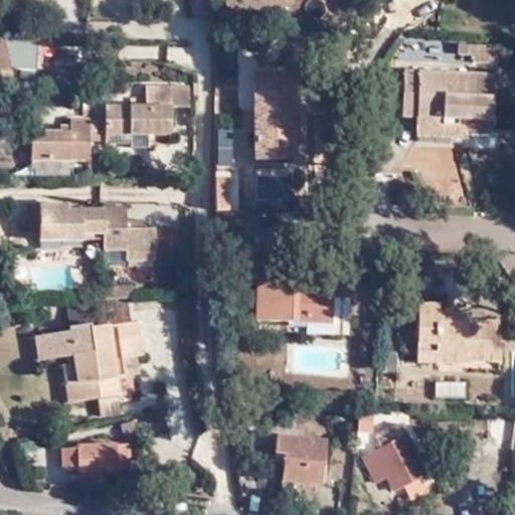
[(1,33),(3,38),(10,69),(35,68),(37,34),(1,33)]
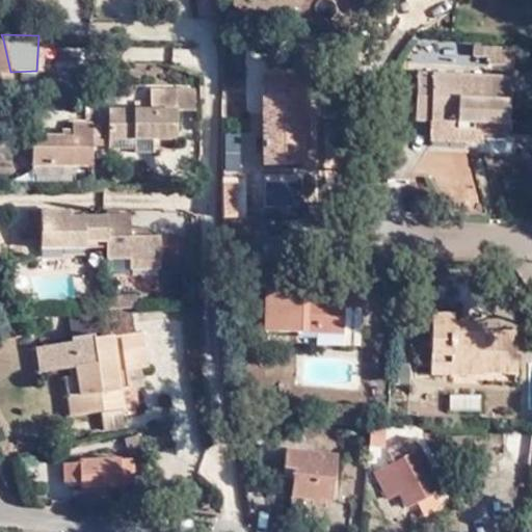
[(0,87),(14,85),(10,72),(3,40),(0,40),(0,87)]
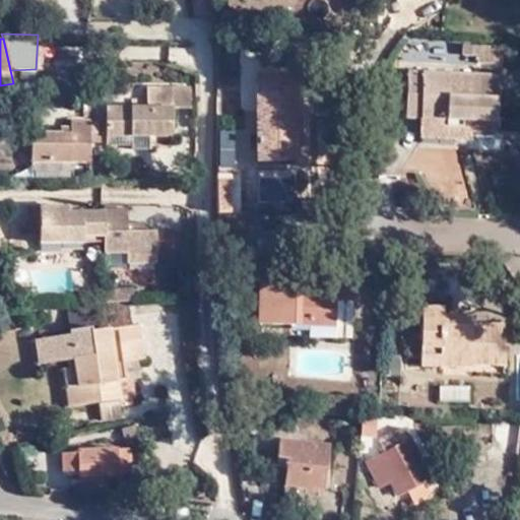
[(494,43),(458,42),(457,53),(472,53),(472,61),(494,62),(494,43)]
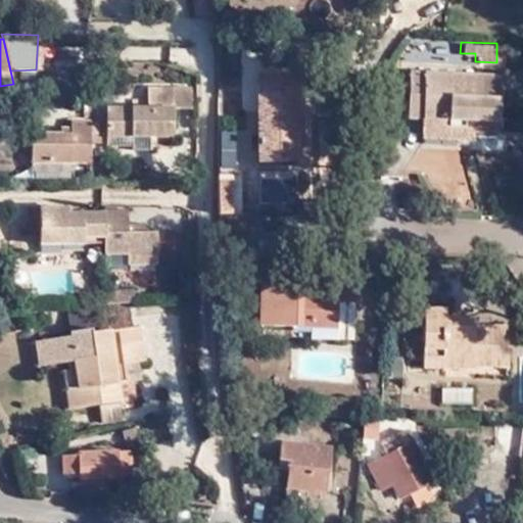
[(497,114),(497,70),(410,67),(408,109),(439,110),(439,122),(464,123),(464,113),(497,114)]
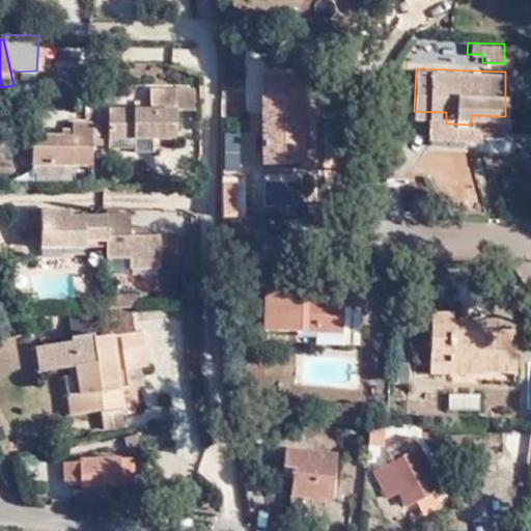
[(304,71),(260,71),(261,160),(304,161),(304,71)]
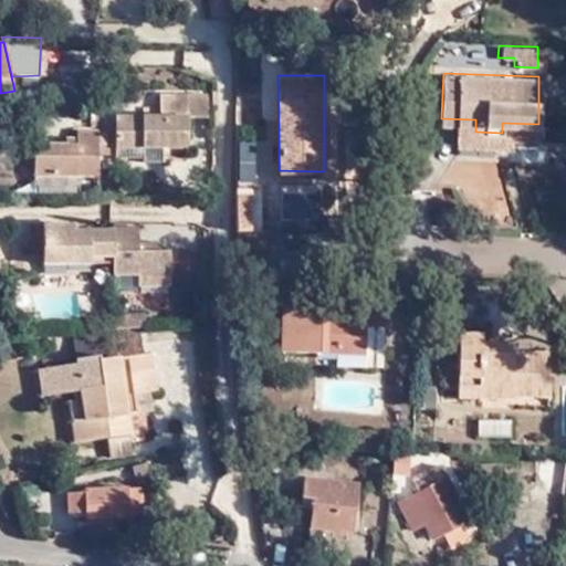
[(118,114),(117,130),(117,144),(145,144),(161,143),(161,144),(161,155),(186,154),(185,115),(184,90),(157,91),(157,113),(118,114)]
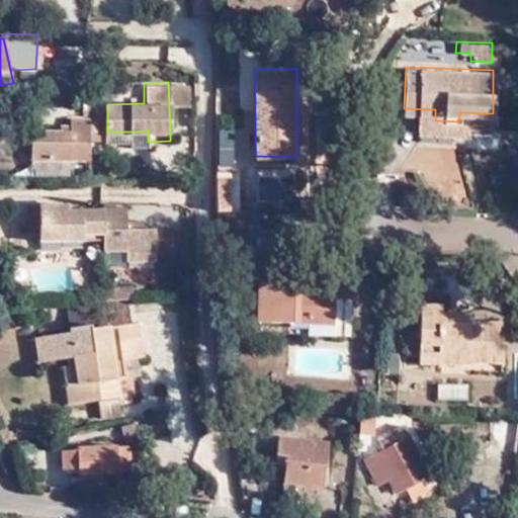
[(188,82),(168,82),(169,105),(189,105),(188,82)]
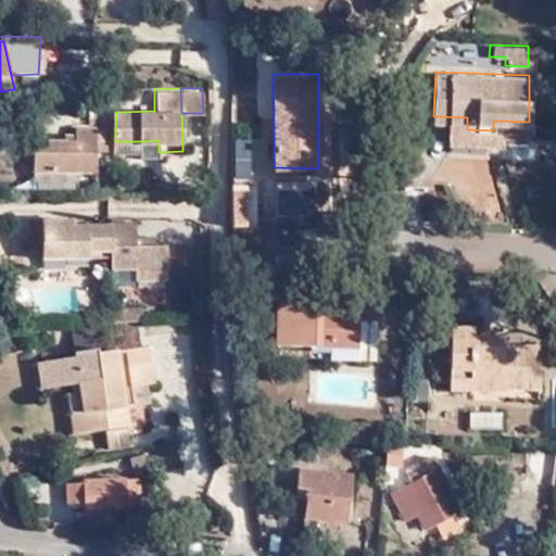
[(98,174),(97,152),(95,128),(95,109),(86,110),(87,129),(73,128),(73,141),(34,142),(35,175),(98,174)]
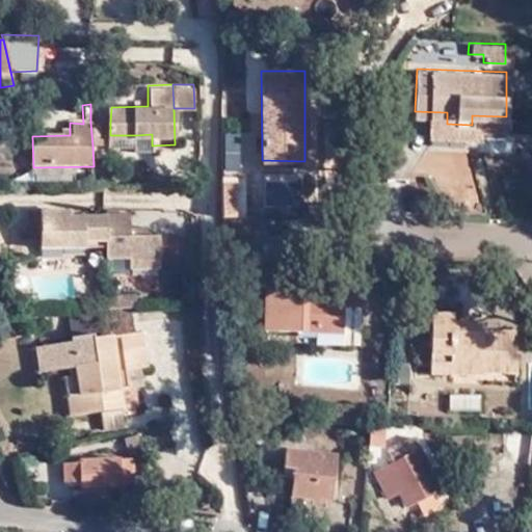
[(110,145),(110,135),(110,123),(90,123),(92,145),(110,145)]
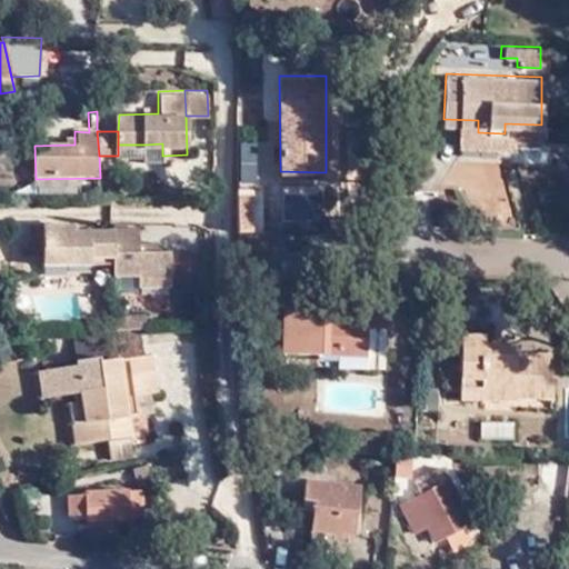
[(145,156),(146,145),(118,145),(118,156),(145,156)]
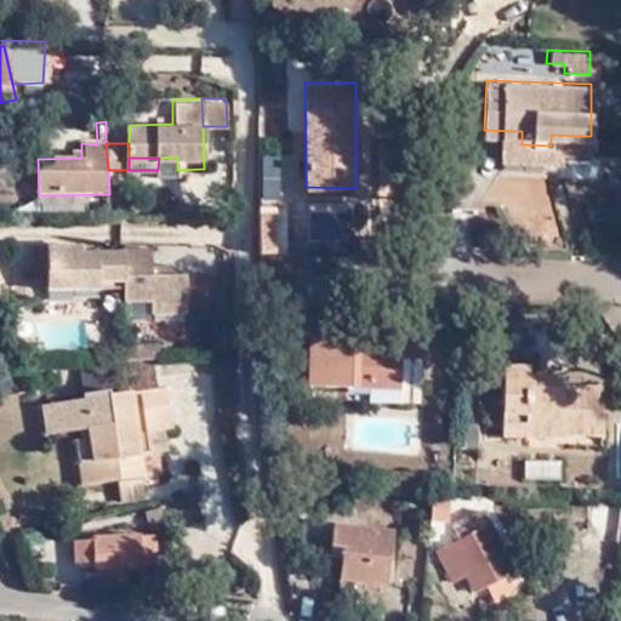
[(262,227),(262,182),(252,183),(254,227),(262,227)]
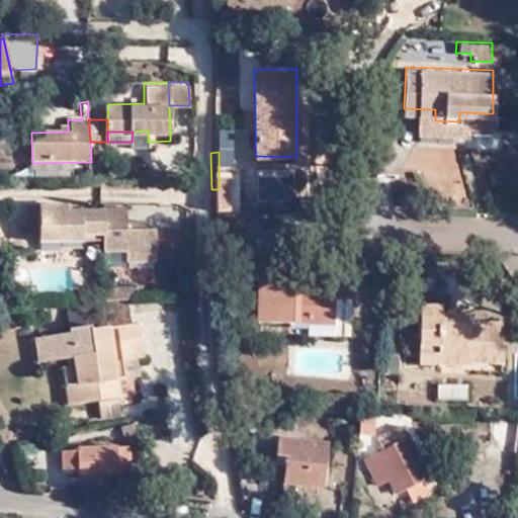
[(229,152),(219,152),(219,189),(229,189),(229,152)]
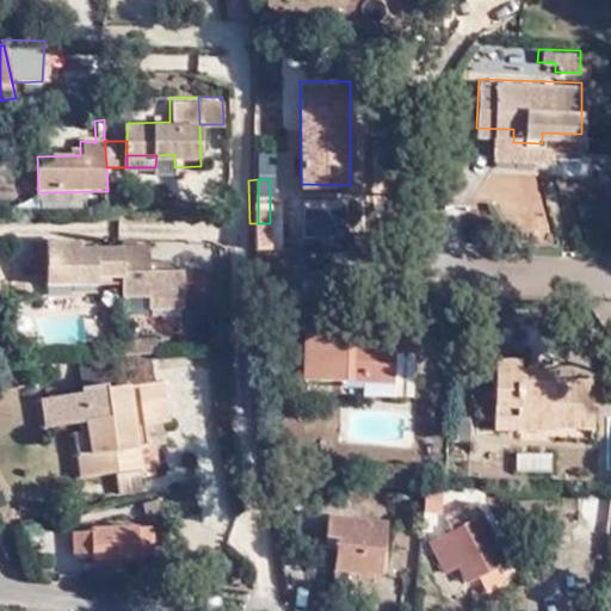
[(123,281),(124,251),(86,250),(87,240),(50,241),(50,264),(50,279),(123,281)]
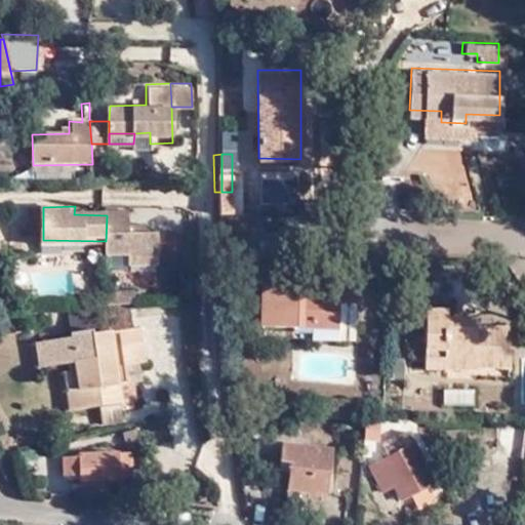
[(123,210),(107,210),(107,215),(106,241),(106,252),(130,252),(130,263),(176,263),(177,231),(131,231),(131,218),(123,218),(123,210)]
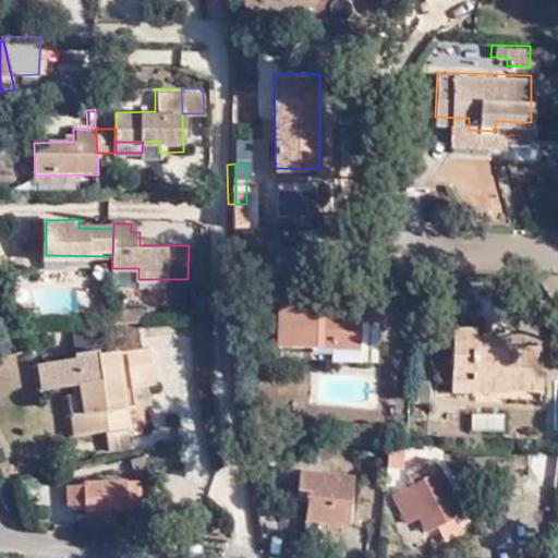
[(32,267),(112,268),(112,256),(46,255),(46,241),(33,241),(32,267)]
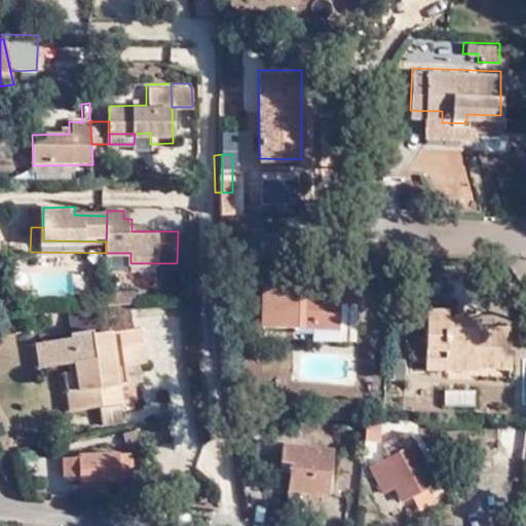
[(352,282),(336,282),(335,291),(300,291),(300,280),(261,279),(260,322),(309,323),(326,324),(335,313),(352,313),(352,282)]
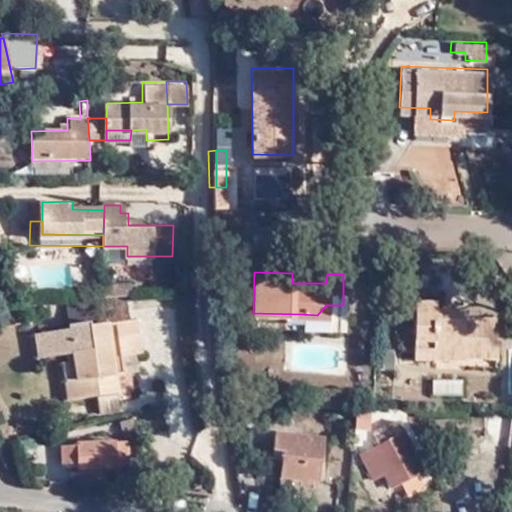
[(326,283),(327,274),(292,273),(292,283),(326,283)]
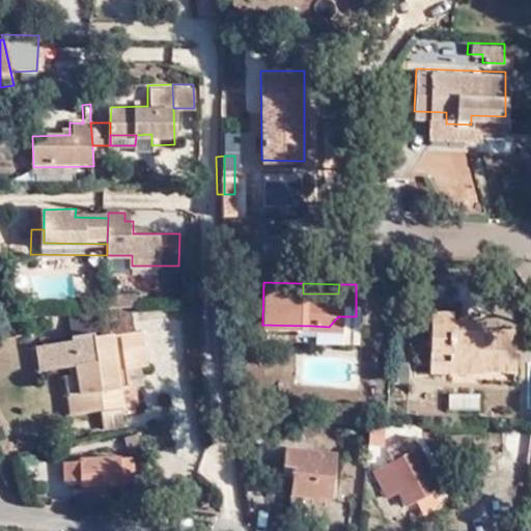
[(80,311),(122,311),(122,301),(80,301),(80,311)]
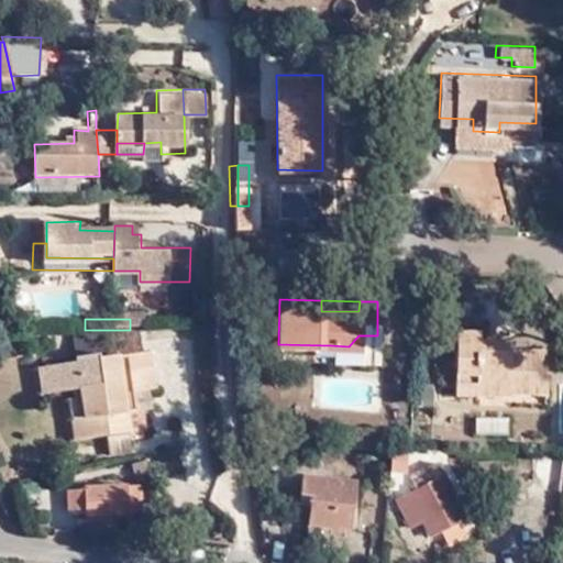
[(85,330),(70,331),(72,354),(96,352),(96,356),(138,351),(136,330),(130,330),(85,330)]
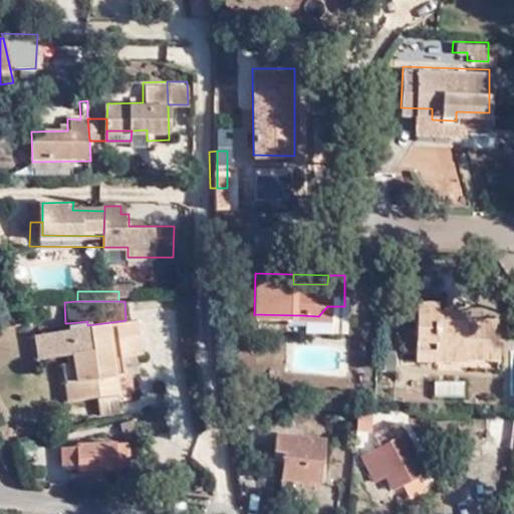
[(435,303),(416,303),(414,347),(462,348),(462,356),(496,356),(497,321),(463,320),(464,311),(435,310),(435,303)]
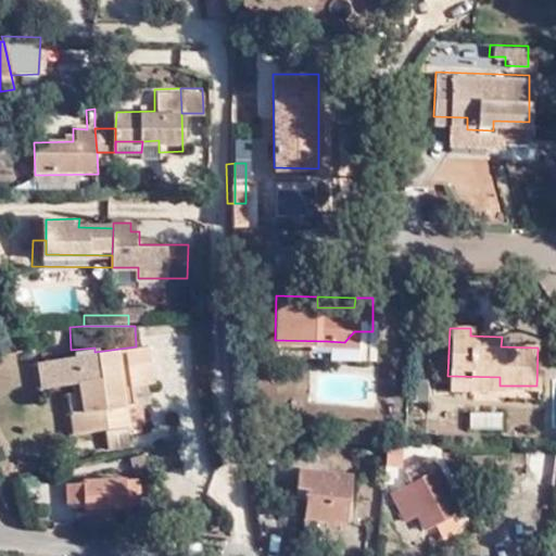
[(373,356),(373,331),(354,331),(344,342),(327,341),(327,353),(373,356)]
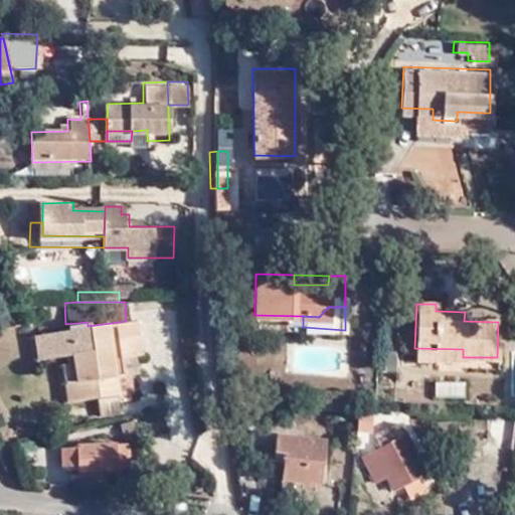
[(137,320),(126,321),(88,326),(88,322),(65,324),(66,330),(34,333),(36,357),(70,353),(73,378),(62,379),(64,399),(93,395),(115,394),(118,393),(113,356),(124,354),(142,352),(137,320)]
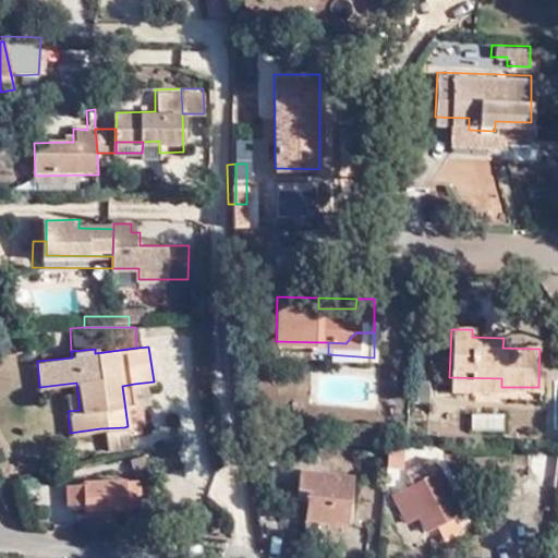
[(138,433),(134,384),(122,386),(128,426),(124,427),(124,434),(138,433)]
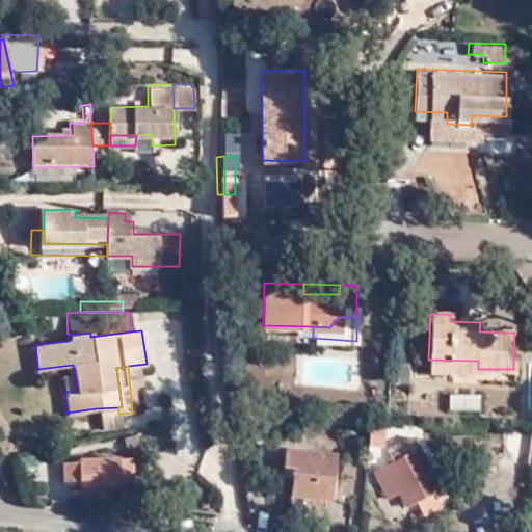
[(118,407),(96,408),(98,426),(121,424),(118,414),(118,407)]
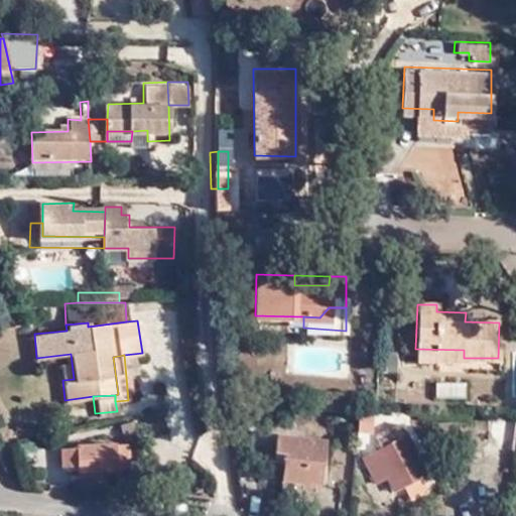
[(363,437),(364,412),(356,412),(355,437),(363,437)]
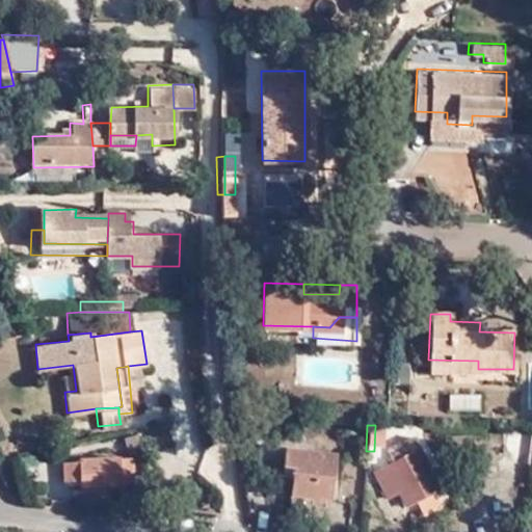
[(141,462),(137,437),(124,439),(126,458),(129,458),(129,463),(141,462)]
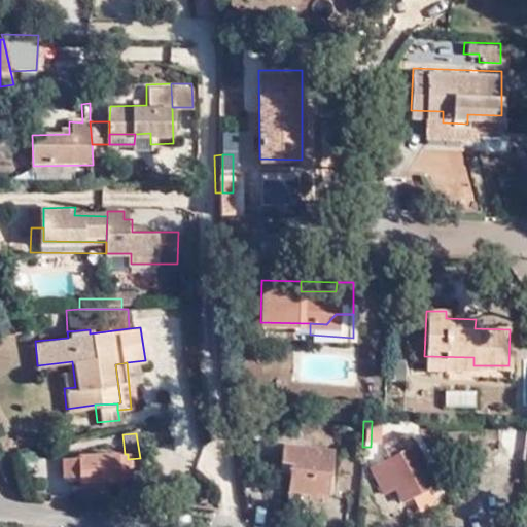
[(389,460),(372,468),(386,494),(394,489),(401,501),(438,482),(412,437),(384,451),(389,460)]
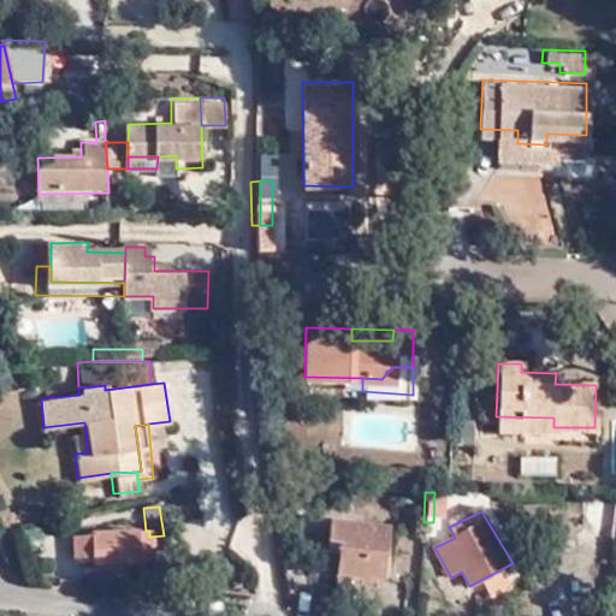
[(392,529),(332,522),(326,562),(338,563),(337,574),(385,580),(392,529)]
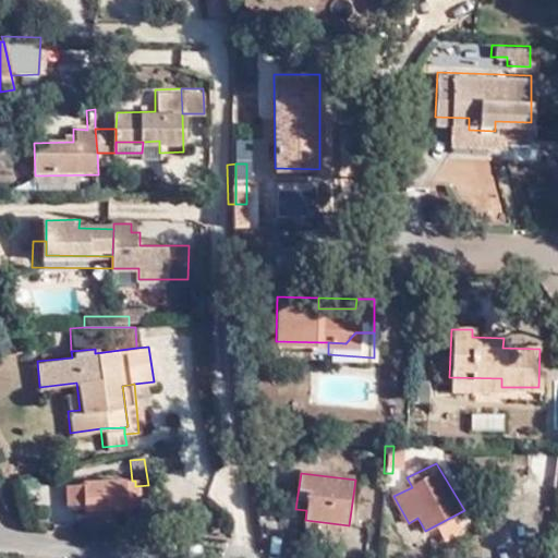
[(135,508),(135,486),(135,481),(132,481),(73,480),(73,487),(58,488),(58,505),(72,506),(72,508),(79,508),(79,521),(108,522),(108,507),(135,508)]
